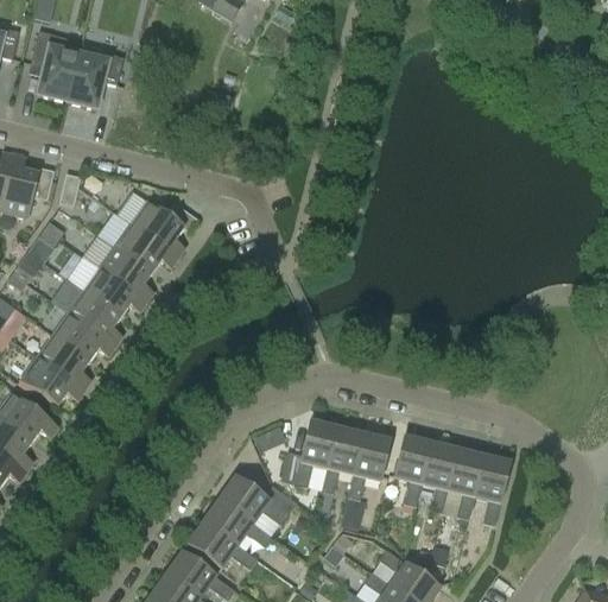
[(49,21),(55,0),(38,0),(33,18),(49,21)]
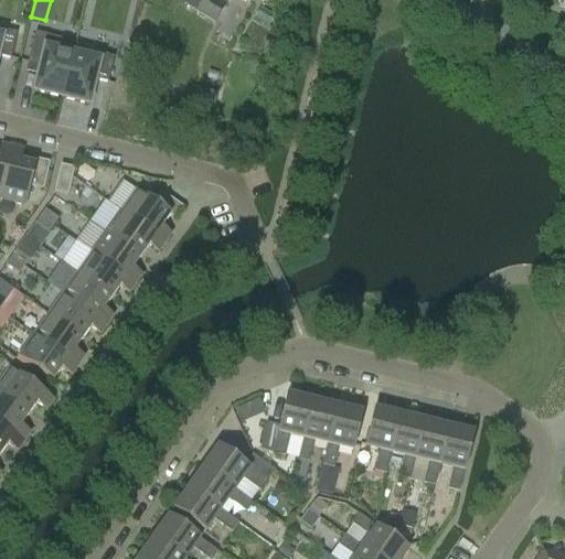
[(213,22),(225,0),(183,0),(181,3),(213,22)]
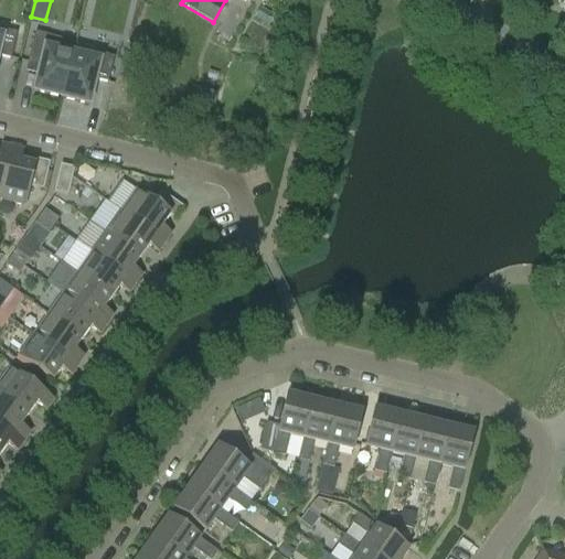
[(260,3),(255,13),(268,22),(275,12),(260,3)]
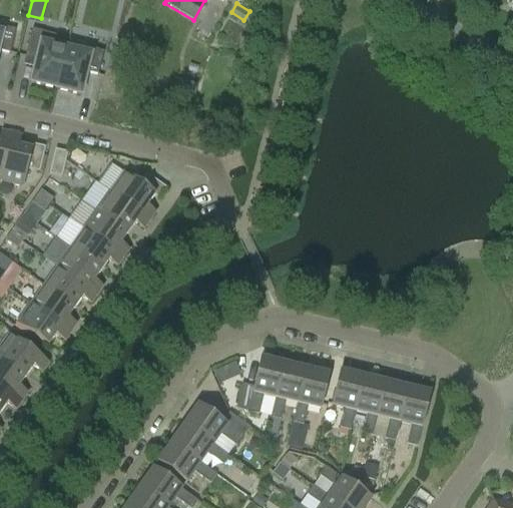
[(4,24),(2,30),(0,29),(0,47),(9,50),(15,27),(4,24)]
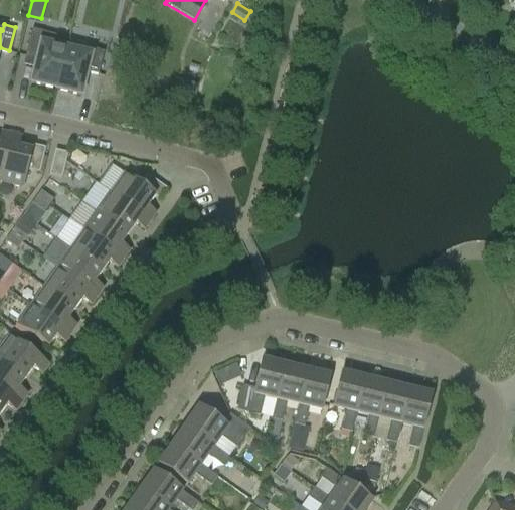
[(56,87),(65,46),(41,40),(42,34),(30,31),(25,54),(36,57),(31,80),(56,87)]
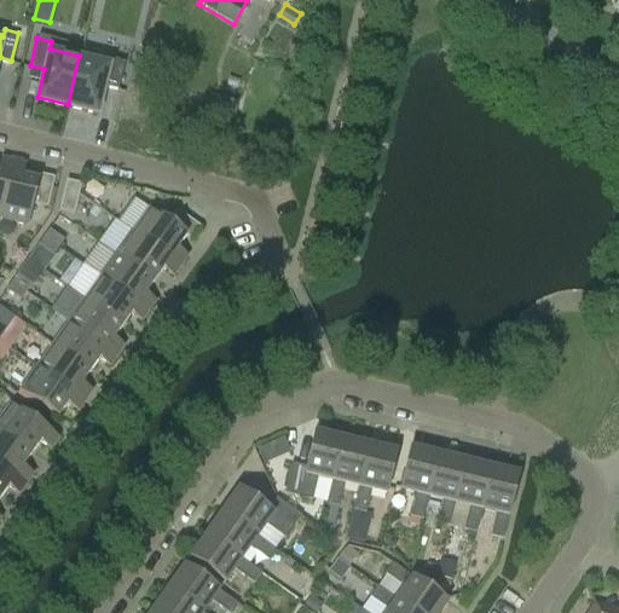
[(111,56),(109,63),(79,56),(68,104),(97,111),(104,84),(119,87),(125,59),(111,56)]
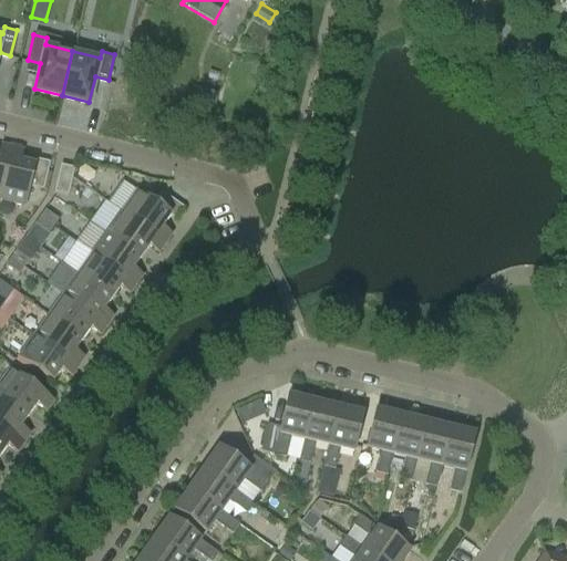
[(219,70),(210,66),(207,74),(216,78),(219,70)]
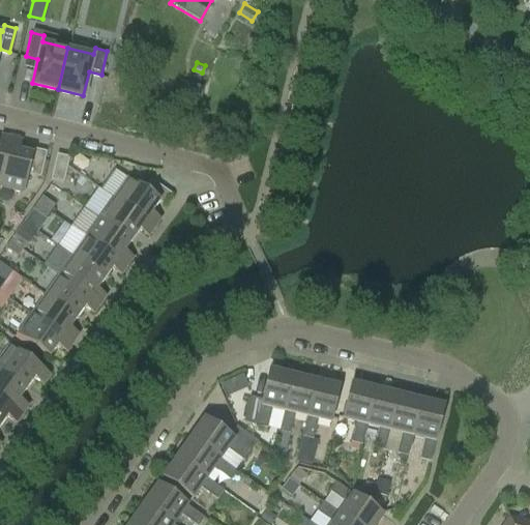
[(204,85),(183,80),(179,94),(200,99),(204,85)]
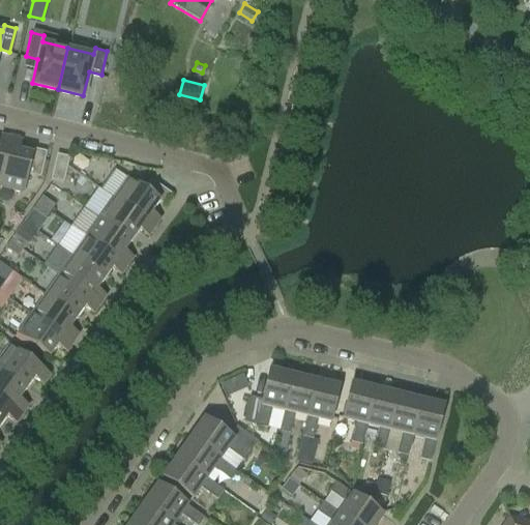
[(0,138),(0,182),(11,135),(2,132),(0,138)]
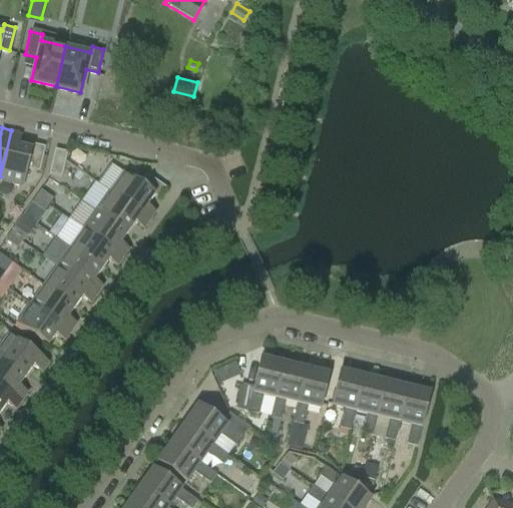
[(21,132),(11,130),(0,176),(0,177),(23,183),(27,165),(39,168),(45,143),(33,140),(31,146),(18,143),(21,132)]
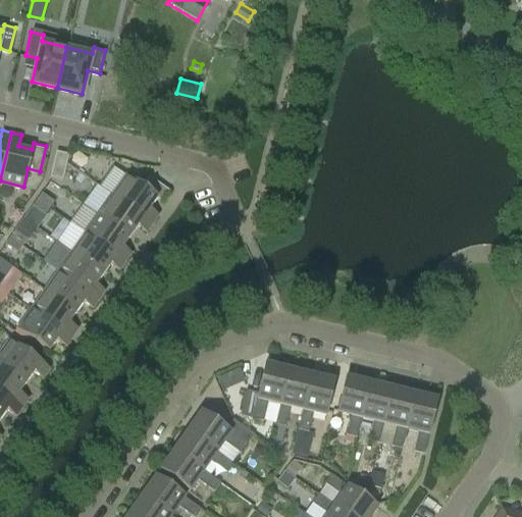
[(56,149),(53,161),(66,164),(69,152),(56,149)]
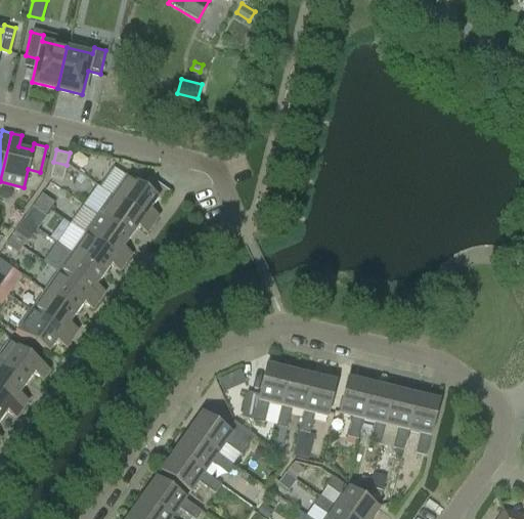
[(63,177),(67,165),(53,162),(51,174),(63,177)]
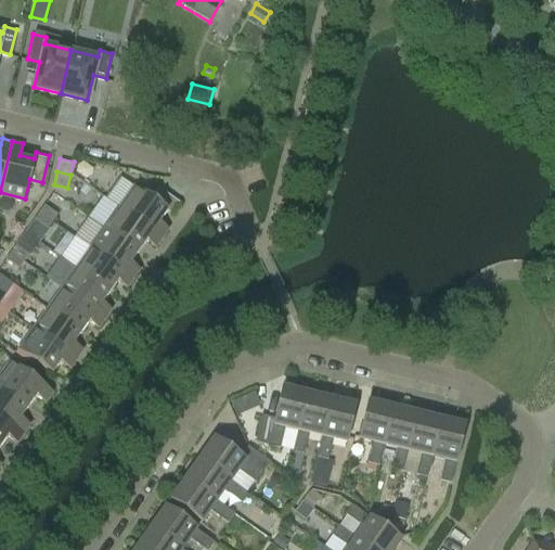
[(158,219),(167,207),(172,212),(180,200),(158,184),(150,195),(133,183),(119,204),(162,235),(168,227),(158,219)]
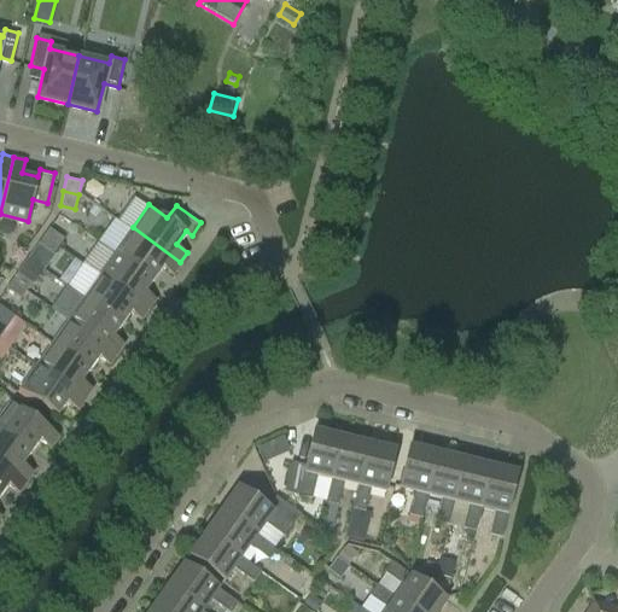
[(50,225),(44,232),(58,243),(64,234),(50,225)]
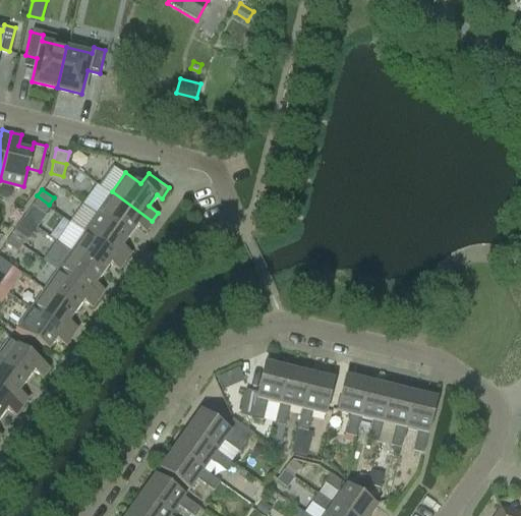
[(147,229),(152,221),(112,191),(98,211),(129,233),(137,223),(147,229)]
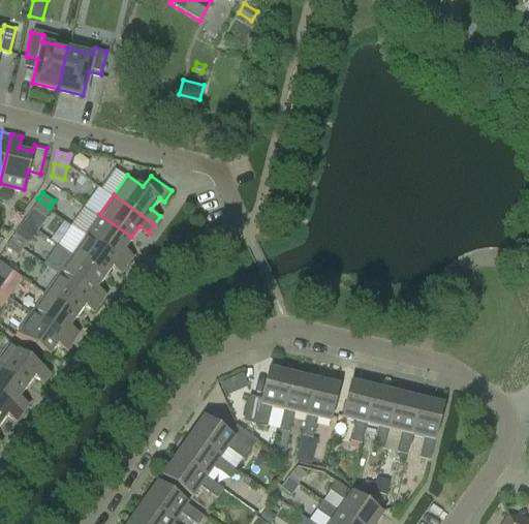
[(45,214),(50,208),(37,198),(33,206),(45,214)]
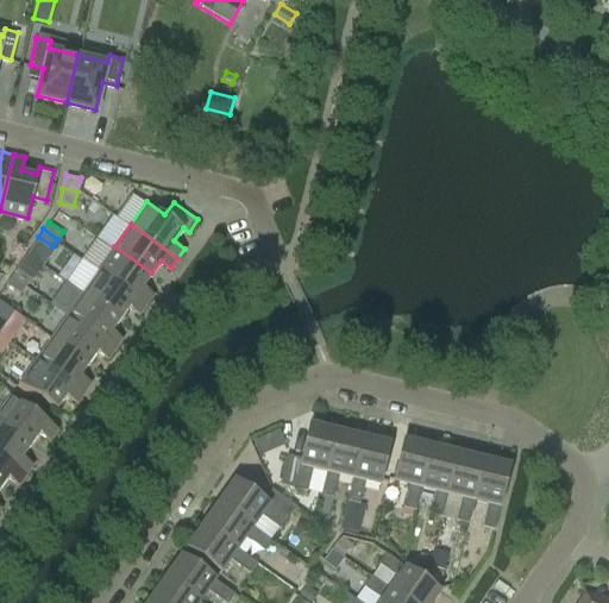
[(114,246),(99,269),(146,302),(154,293),(143,286),(151,272),(114,246)]
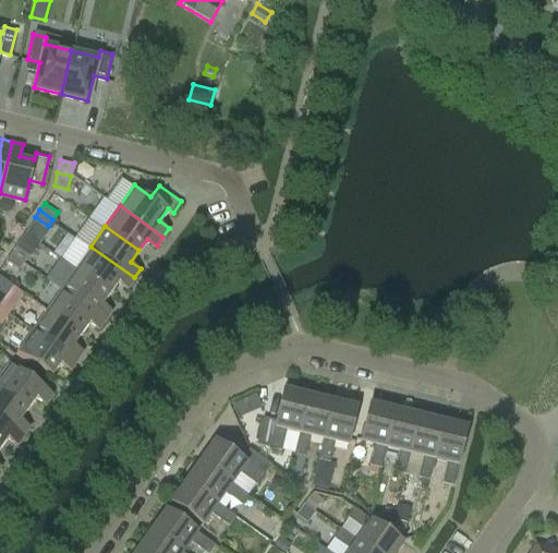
[(11,251),(24,260),(29,253),(15,243),(11,251)]
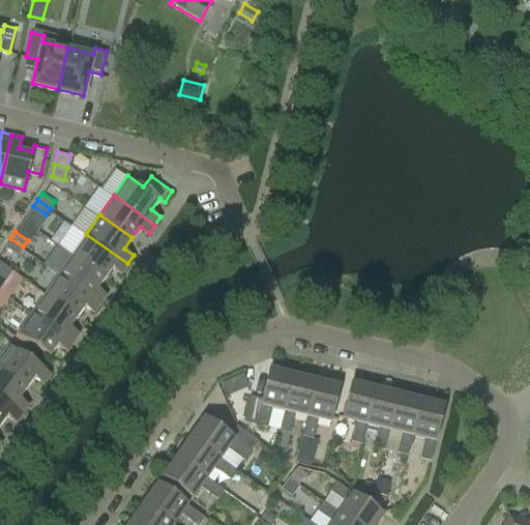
[(121,271),(127,263),(86,234),(72,253),(105,275),(112,265),(121,271)]
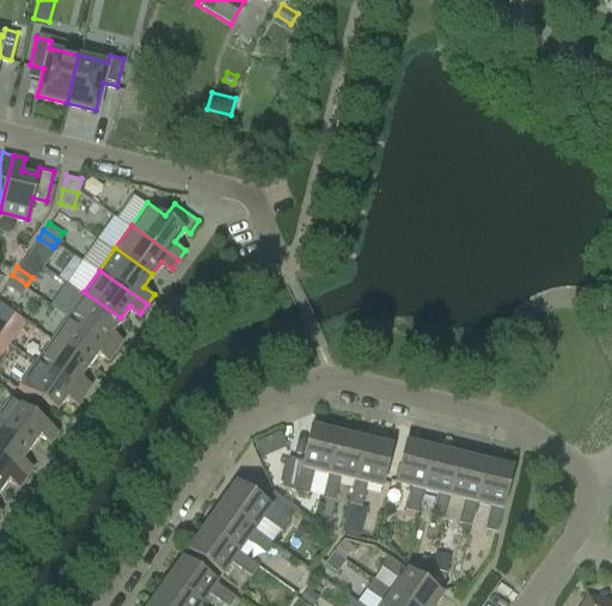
[(26,285),(12,275),(6,283),(20,293),(26,285)]
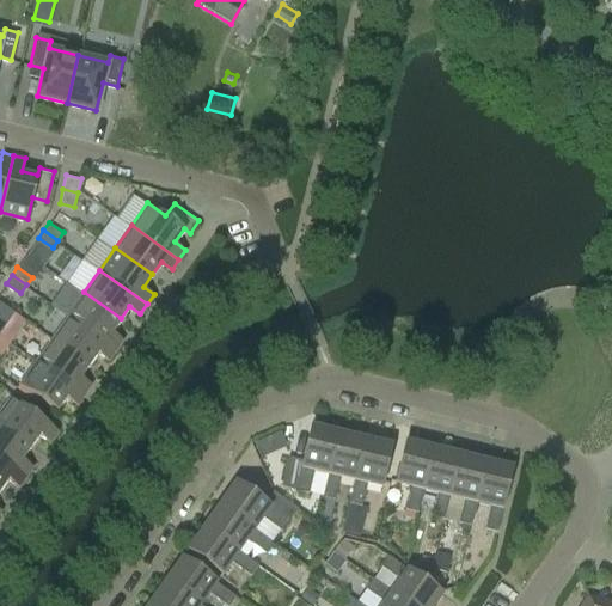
[(112,331),(121,318),(84,292),(68,314),(116,348),(122,338),(112,331)]
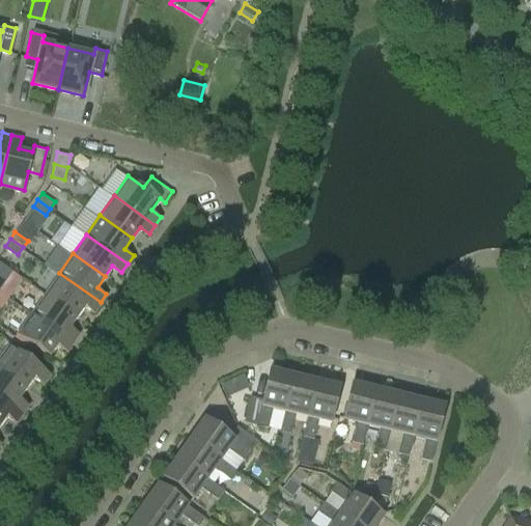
[(11,270),(0,260),(0,272),(6,276),(11,270)]
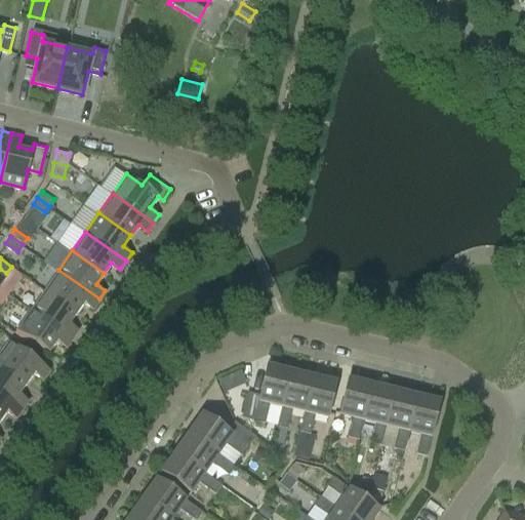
[(93,307),(99,298),(58,270),(45,288),(77,311),(84,301),(93,307)]
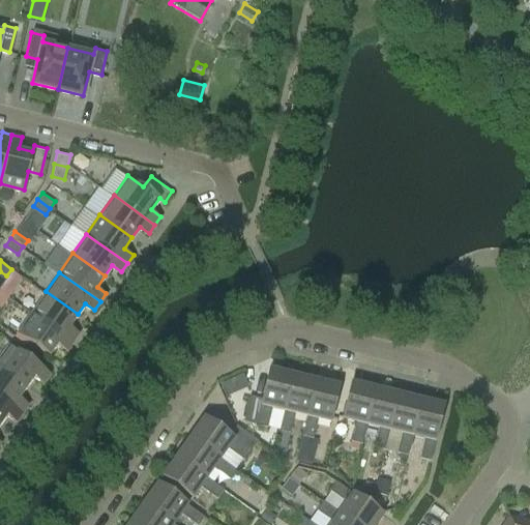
[(78,314),(46,291),(31,311),(63,332),(72,340),(79,331),(69,325),(78,314)]
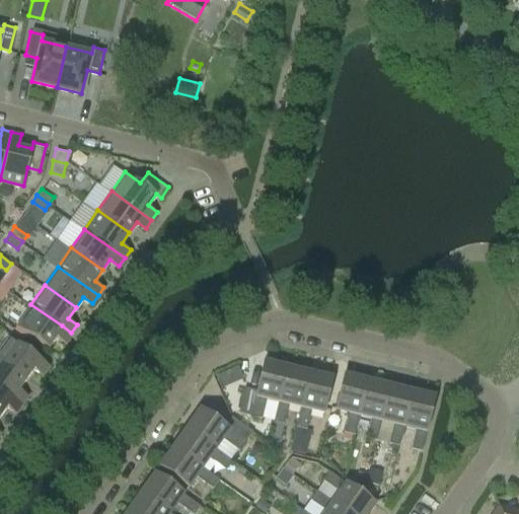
[(71,333),(62,325),(30,304),(17,323),(49,346),(57,335),(66,341),(71,333)]
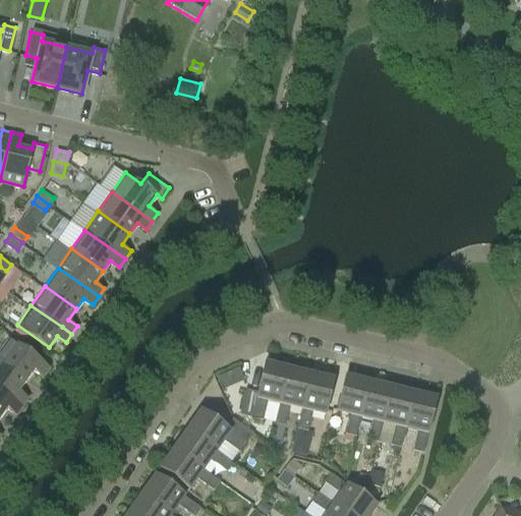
[(9,337),(0,348),(0,359),(26,379),(34,367),(43,375),(49,365),(9,337)]
